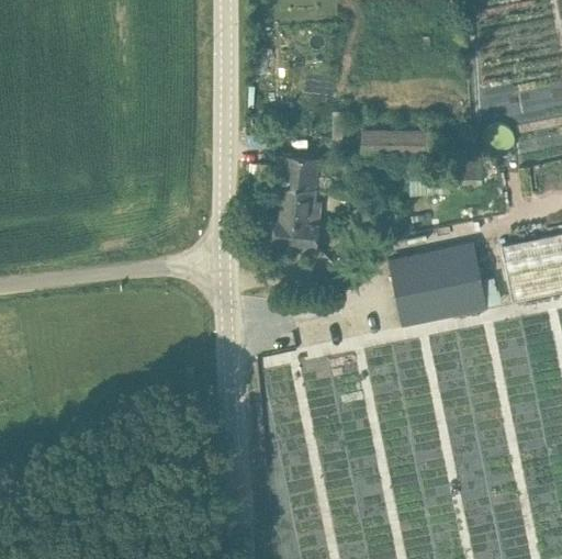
[(362,158),(430,158),(430,133),(363,133),(362,158)]
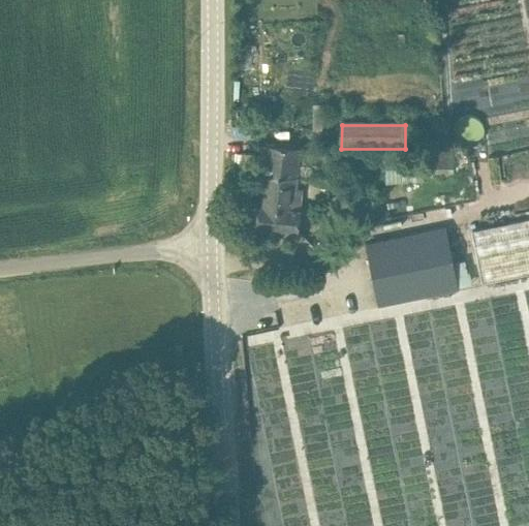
[(265,147),(261,177),(299,179),(299,178),(297,178),(300,150),(285,149),(265,147)]
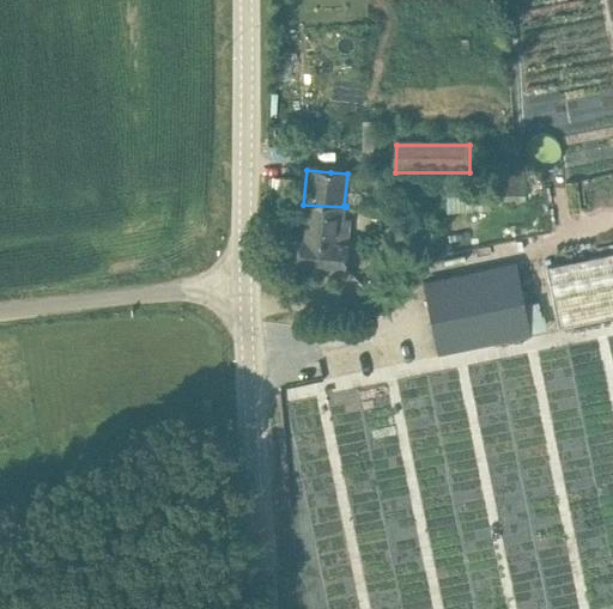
[(486,182),(443,184),(444,214),(487,212),(486,182)]
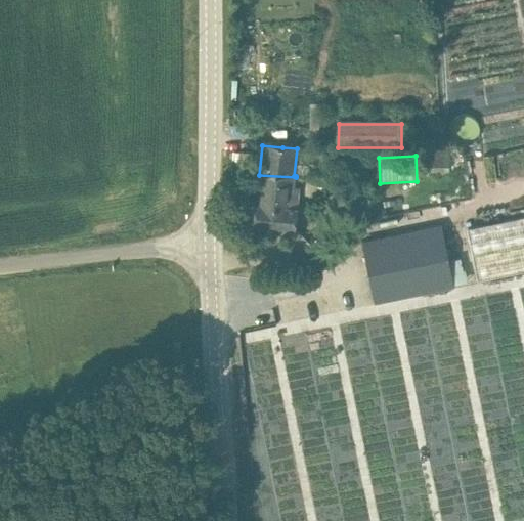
[(296,177),(259,175),(253,225),(295,230),(299,189),(295,188),(296,177)]
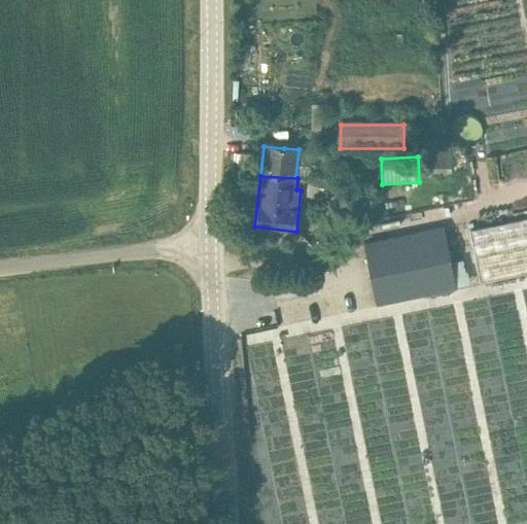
[(481,285),(526,275),(526,220),(470,232),(481,285)]
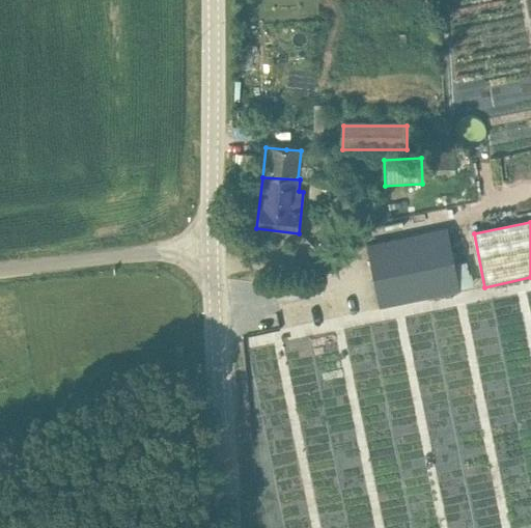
[(380,308),(399,304),(459,292),(447,231),(367,248),(380,308)]
